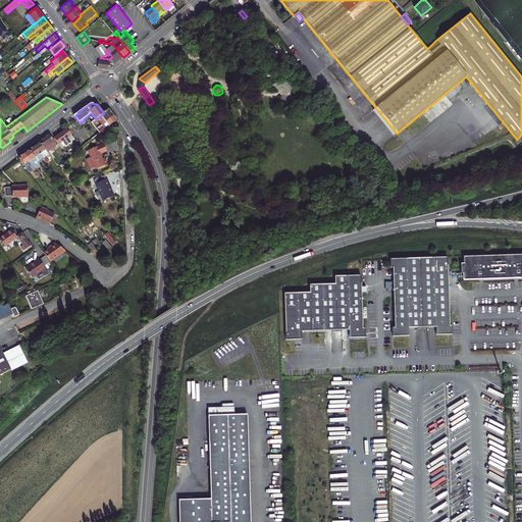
[(96,122),(99,119),(103,124),(114,115),(109,109),(104,113),(96,119),(92,122),(94,124),(96,122)]
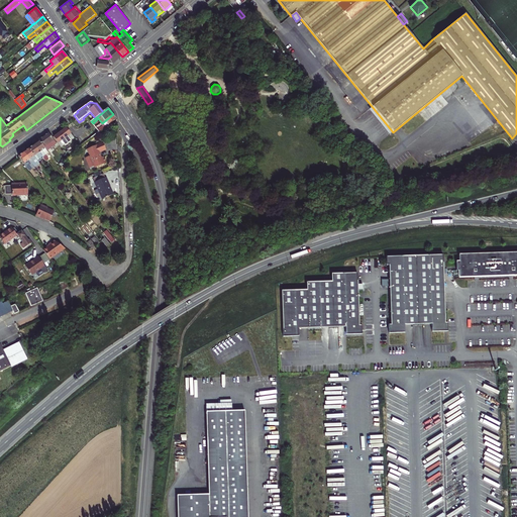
[(113,114),(102,123),(101,123),(102,126),(97,129),(99,132),(116,119),(113,114)]
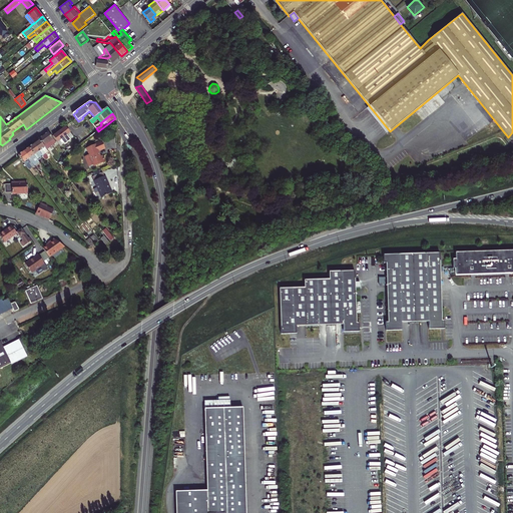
[(401,124),(406,130),(415,123),(410,117),(401,124)]
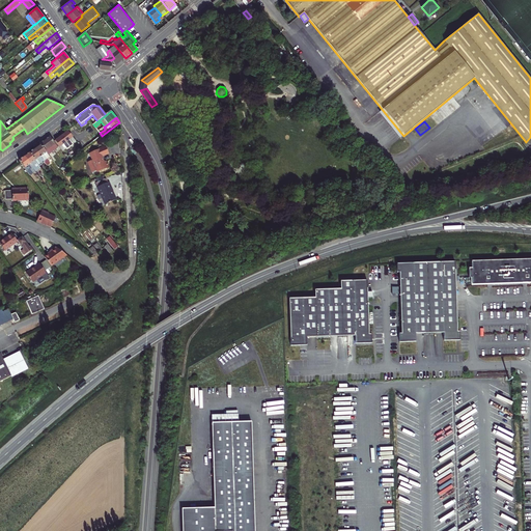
[(73,137),(67,131),(55,141),(60,147),(63,144),(67,149),(74,145),(70,140),(73,137)]
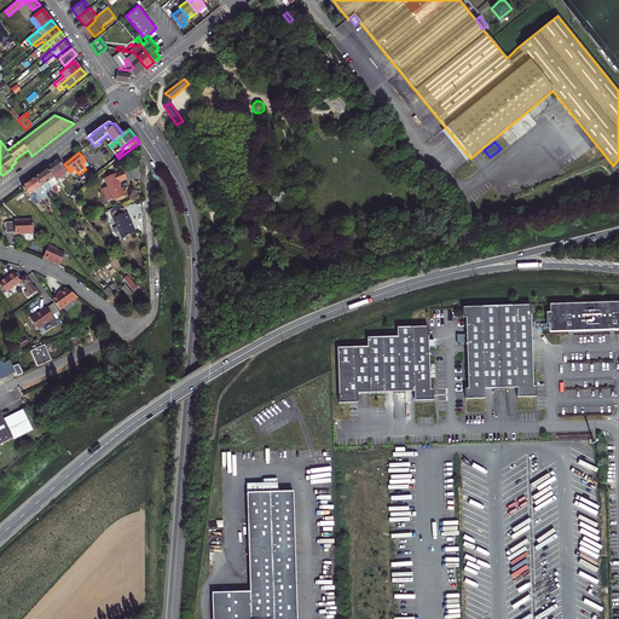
[(65,169),(58,158),(52,163),(62,177),(65,174),(63,172),(65,169)]
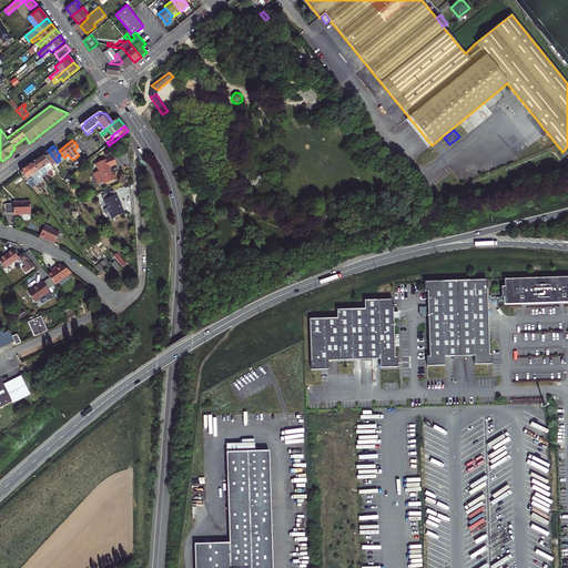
[(56,162),(57,162),(48,150),(42,154),(43,155),(53,168),(57,171),(59,169),(53,162),(54,161),(56,162)]
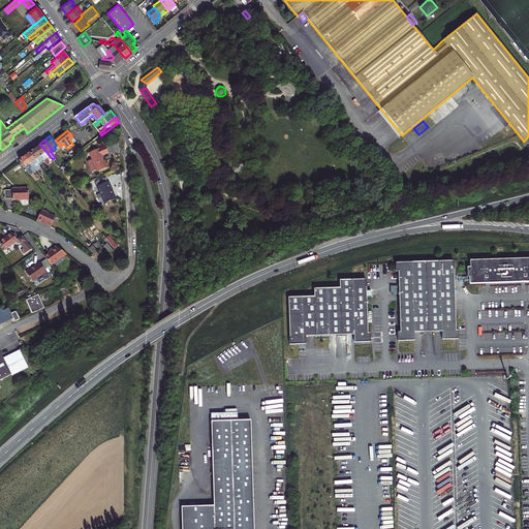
[(40,145),(35,149),(44,161),(47,165),(50,162),(47,158),(50,156),(40,145)]
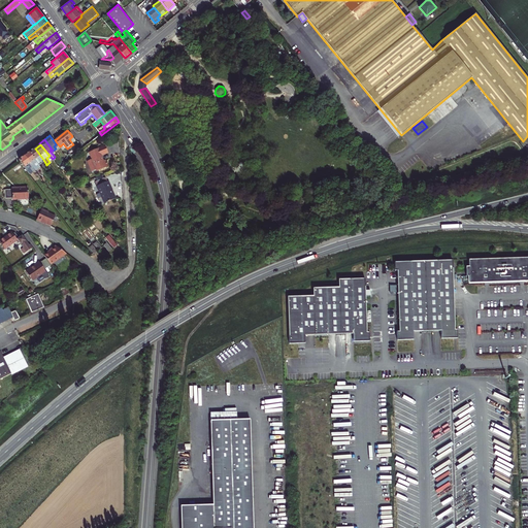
[(105,145),(98,149),(101,155),(108,153),(105,145)]
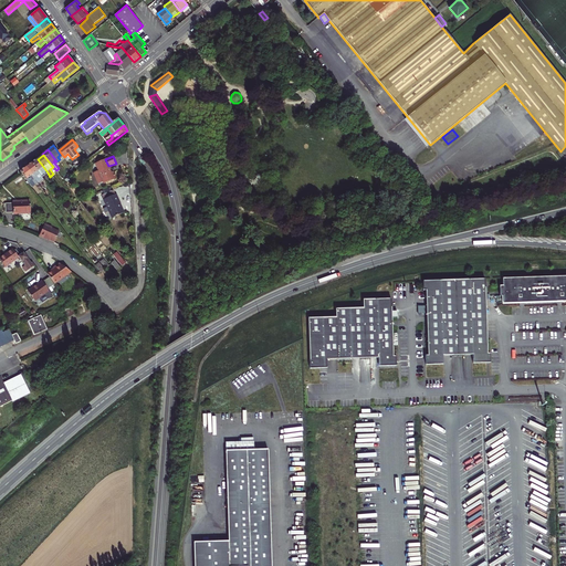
[(32,163),(41,176),(42,177),(48,173),(38,159),(32,163)]
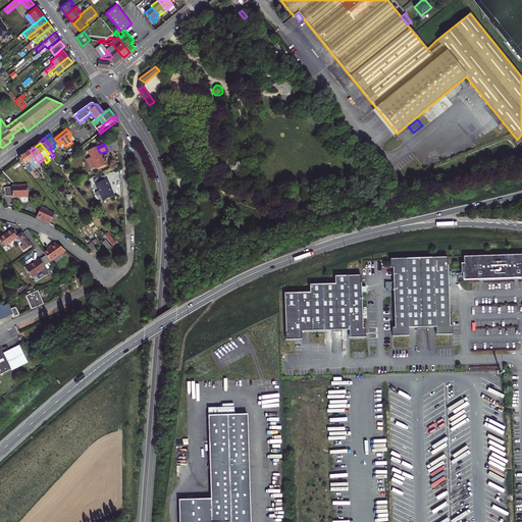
[(90,166),(93,168),(96,167),(97,169),(106,165),(103,158),(102,159),(100,153),(97,147),(89,150),(92,157),(87,159),(90,166)]
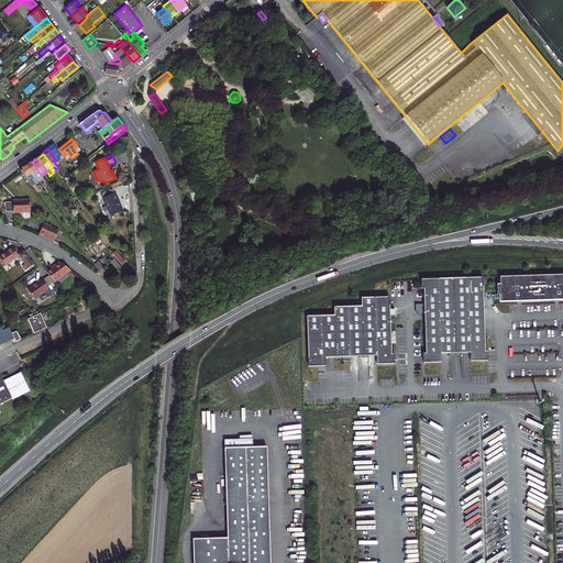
[(41,175),(32,162),(26,166),(37,181),(43,178),(42,176),(41,175)]
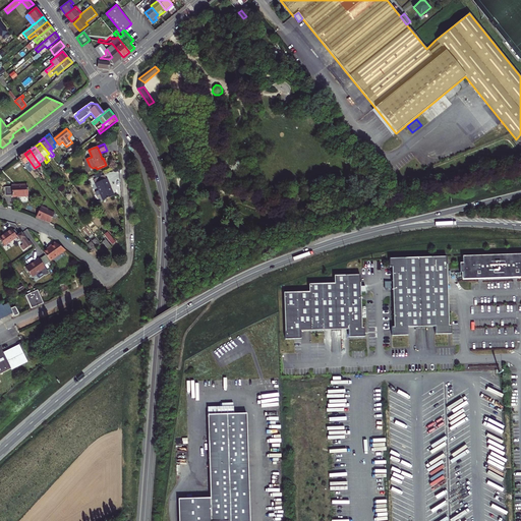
[(30,173),(35,168),(24,154),(18,158),(26,170),(30,173)]
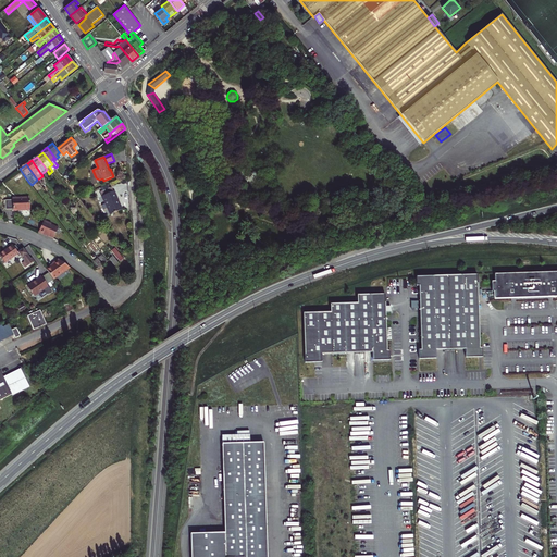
[(100,193),(101,196),(113,192),(111,187),(100,193)]
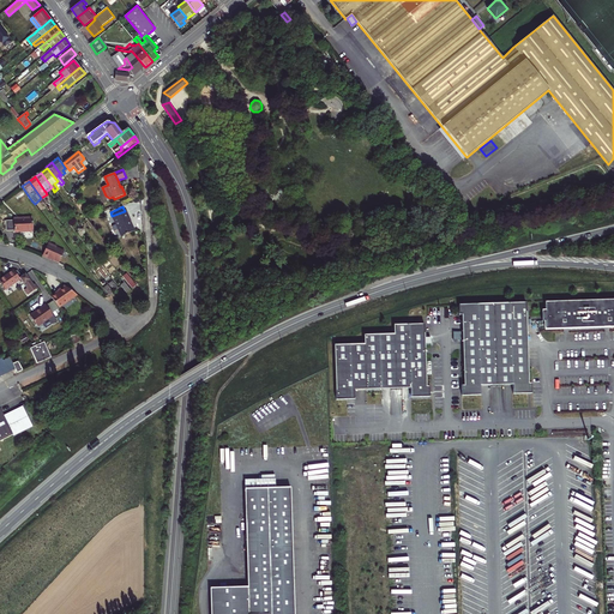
[(115,223),(118,224),(120,228),(119,230),(121,236),(133,232),(128,221),(131,221),(126,210),(125,211),(112,216),(115,223)]
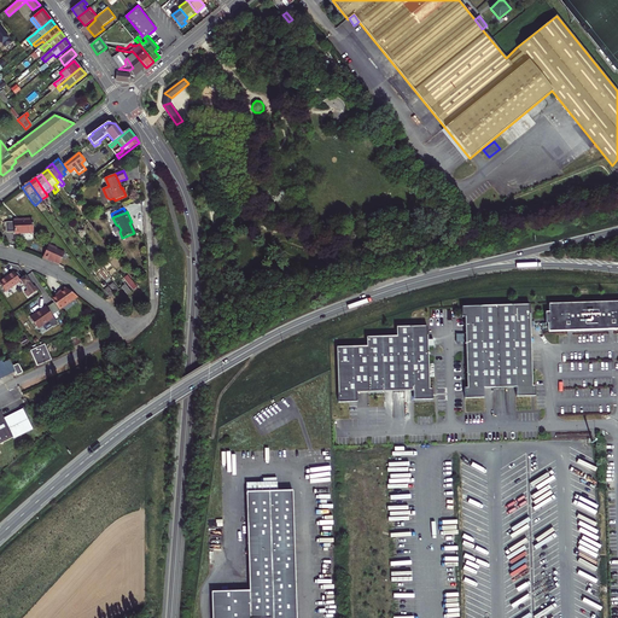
[(15,233),(33,233),(33,220),(15,220),(15,222),(6,222),(6,233),(15,232),(15,233)]
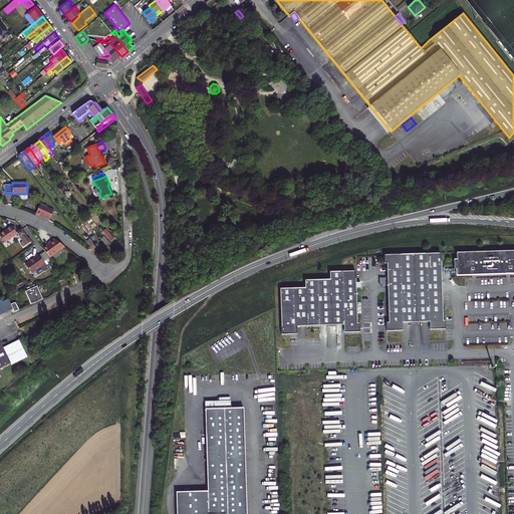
[(47,207),(40,204),(35,215),(41,217),(42,217),(44,218),(49,220),(53,211),(47,208),(47,207)]
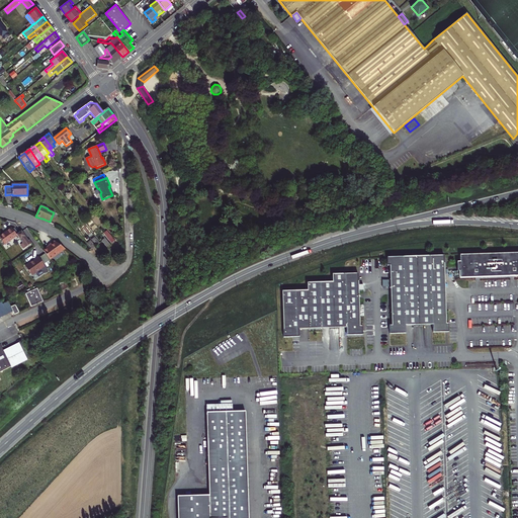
[(0,238),(5,245),(17,236),(22,244),(20,245),(23,249),(31,243),(29,240),(28,241),(21,231),(18,234),(15,229),(13,229),(12,230),(11,228),(0,236),(0,238)]
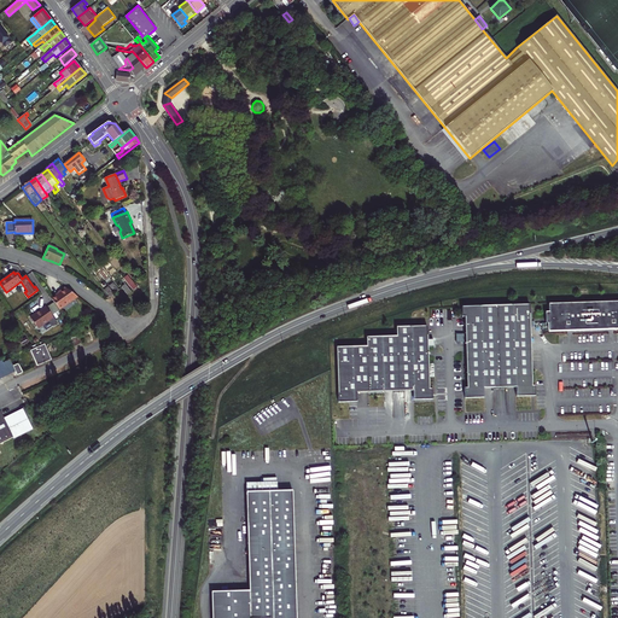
[(123,279),(133,290),(136,287),(128,275),(123,279)]
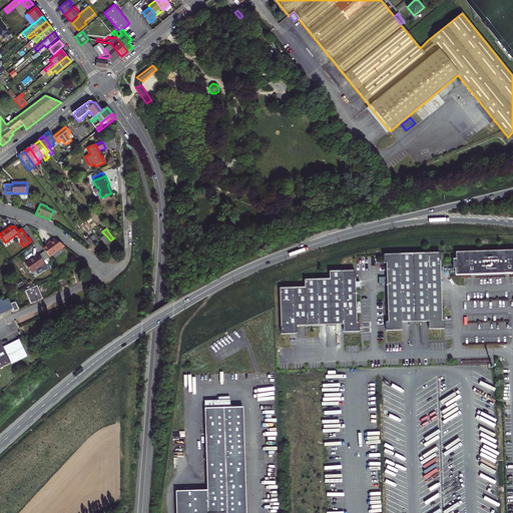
[(49,243),(43,247),(49,258),(64,246),(54,238),(48,242),(49,243)]
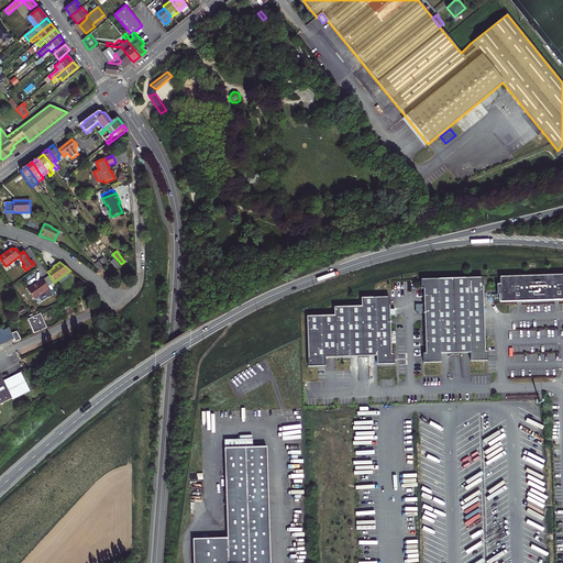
[(562,274),(500,277),(500,285),(496,285),(497,295),(500,294),(500,301),(562,299),(562,274)]
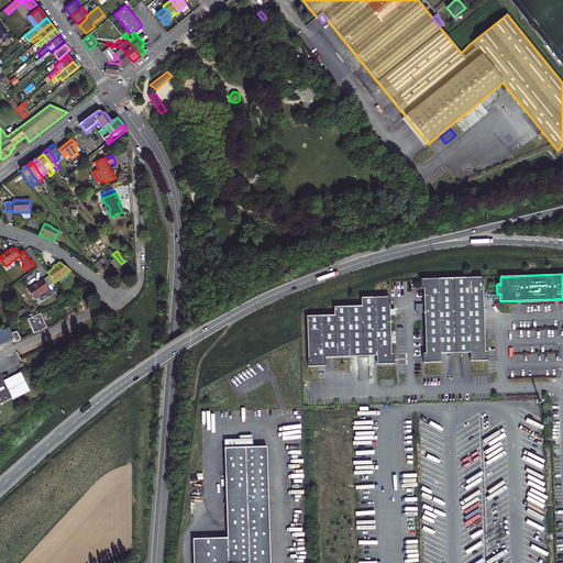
[(48,275),(43,280),(47,287),(54,283),(48,275)]
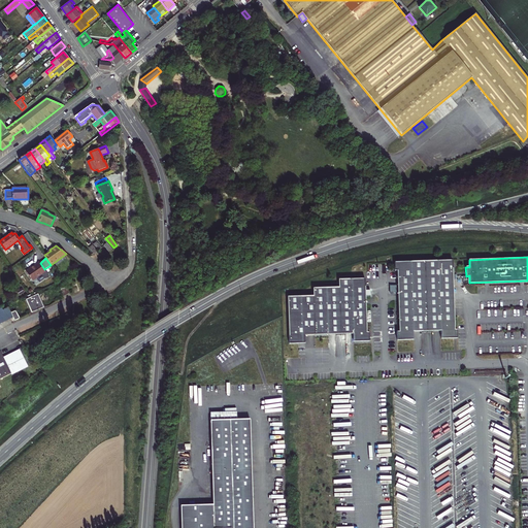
[(453,260),(394,262),(394,271),(397,271),(399,332),(396,332),(397,340),(413,340),(411,331),(441,330),(441,338),(457,338),(457,330),(455,330),(453,260)]
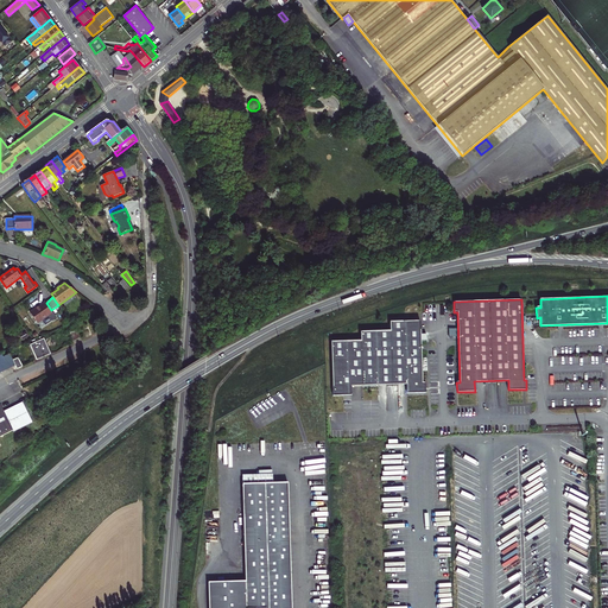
[(46,303),(45,302),(30,314),(37,323),(43,320),(46,324),(57,317),(51,310),(46,303)]
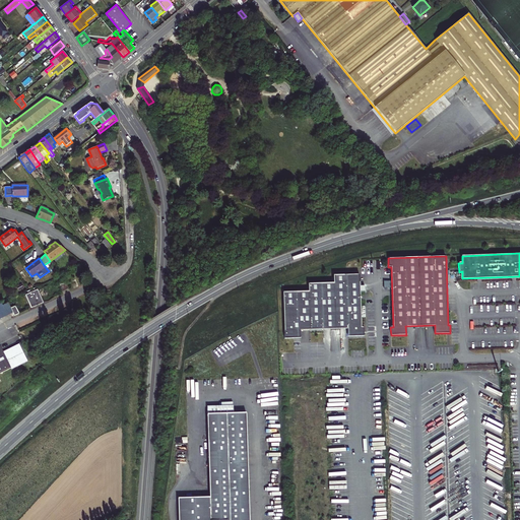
[(282,291),(283,338),(300,337),(300,330),(347,329),(347,336),(364,336),(363,327),(361,327),(359,274),(333,275),(333,282),(308,283),(308,290),(282,291)]
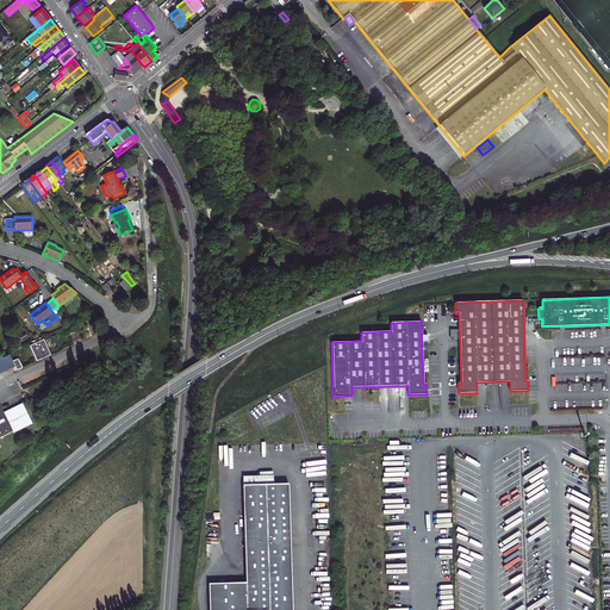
[(69,334),(73,342),(80,338),(76,331),(69,334)]
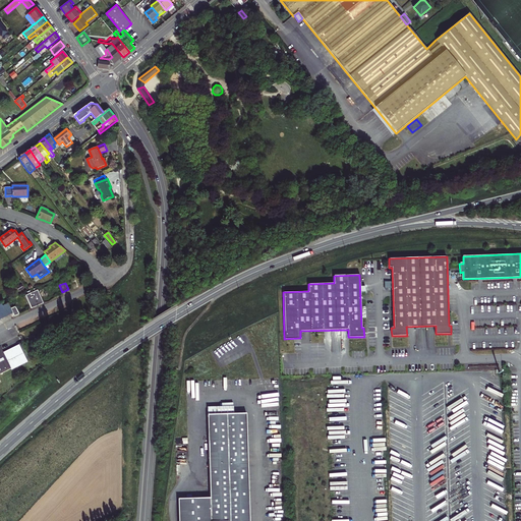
[(40,305),(43,303),(38,290),(32,293),(37,302),(39,301),(40,305)]
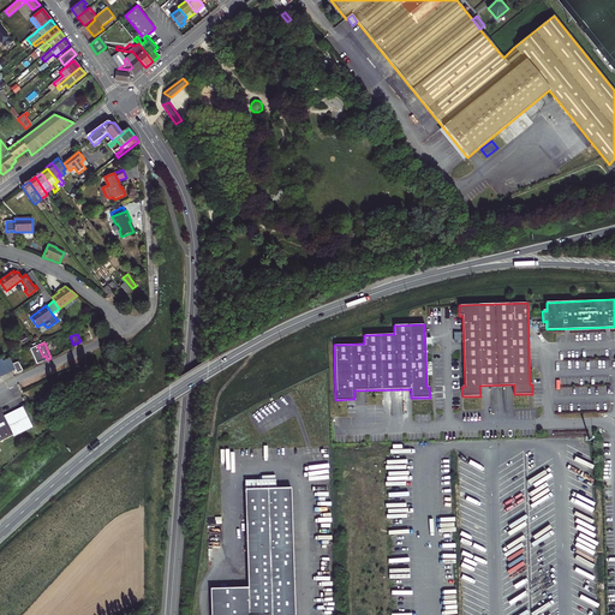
[(34,347),(30,348),(37,364),(47,360),(46,356),(43,357),(37,346),(34,347)]
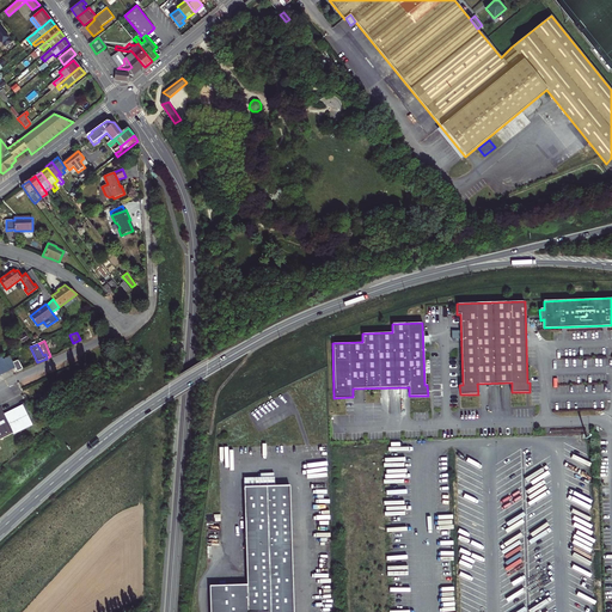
[(0,375),(11,371),(14,368),(17,372),(23,369),(18,360),(13,362),(10,356),(4,360),(2,356),(0,357),(0,375)]
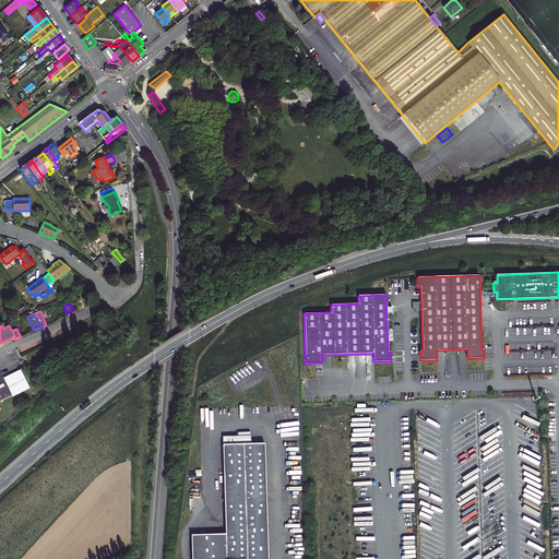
[(0,401),(28,388),(20,371),(13,375),(13,373),(10,376),(10,377),(3,380),(0,371),(0,409),(0,408),(0,401)]
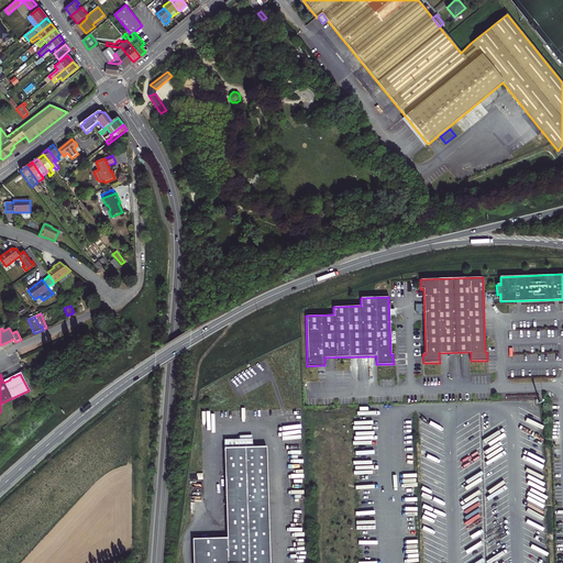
[(437,428),(439,423),(422,416),(419,424),(435,432),(438,428),(437,428)]
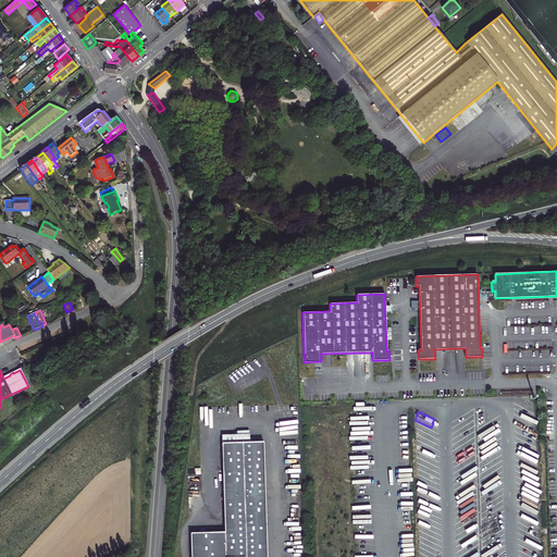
[(249,434),(222,435),(222,443),(250,443),(249,434)]
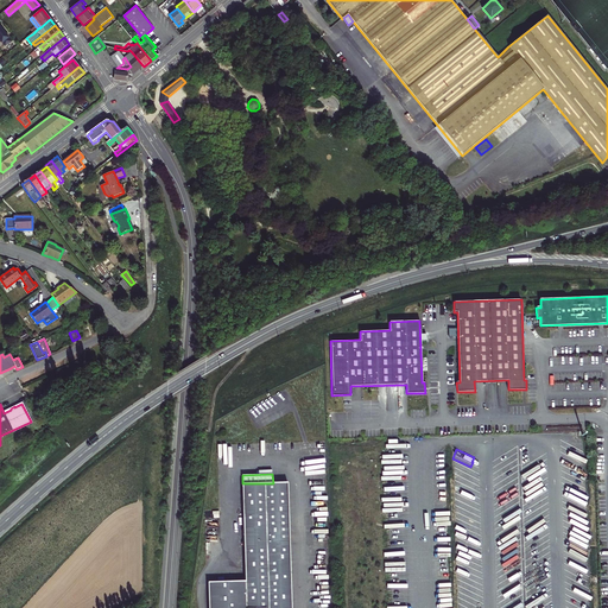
[(291,607),(287,482),(273,483),(242,483),(245,581),(208,582),(208,607),(291,607)]
